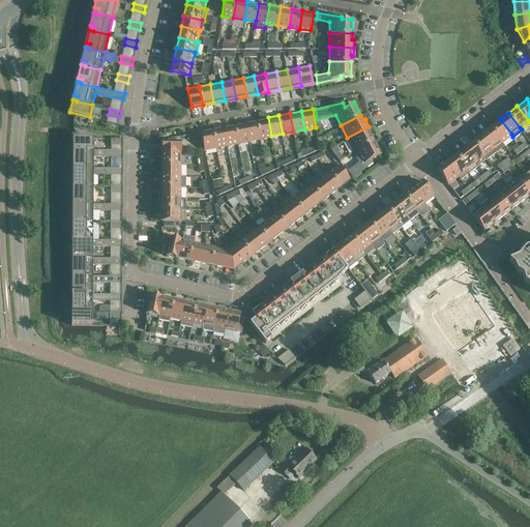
[(271,136),(268,117),(257,119),(261,138),(271,136)]
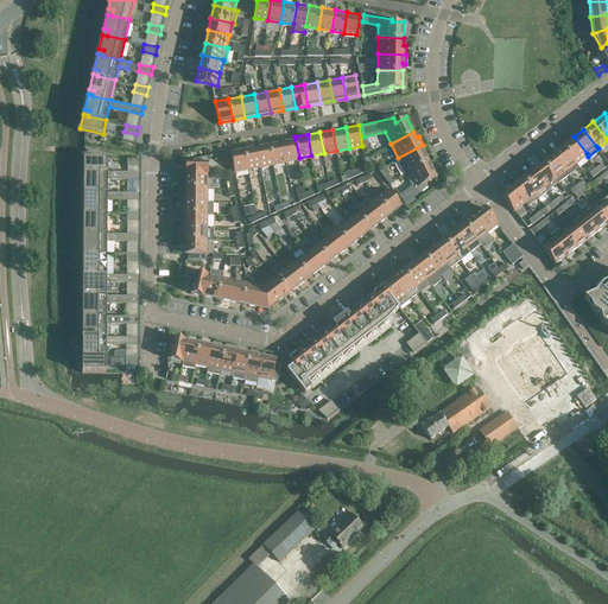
[(286,160),(299,158),(295,137),(282,139),(286,160)]
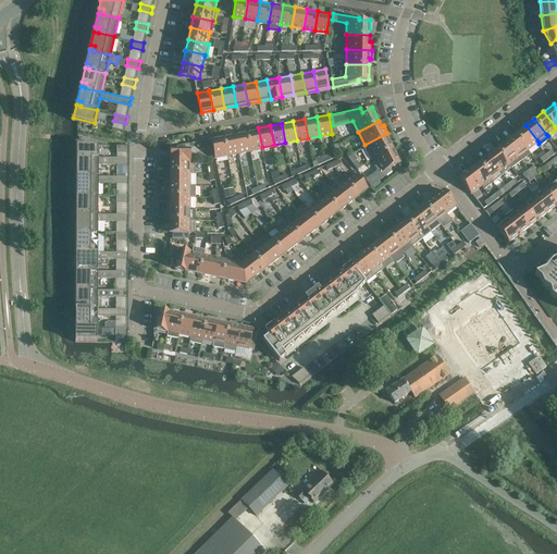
[(525,125),(516,133),(528,148),(537,140),(525,125)]
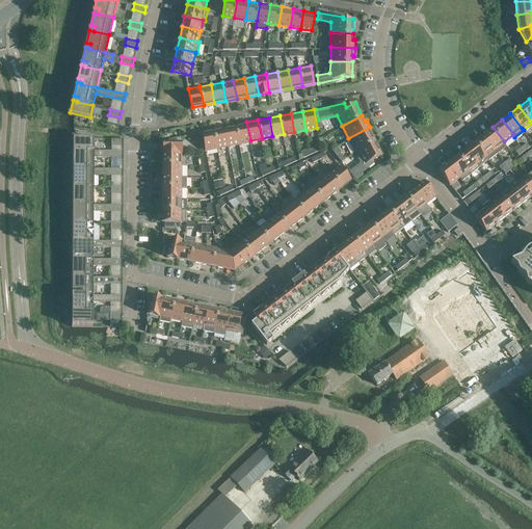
[(250,140),(246,122),(236,124),(239,142),(250,140)]
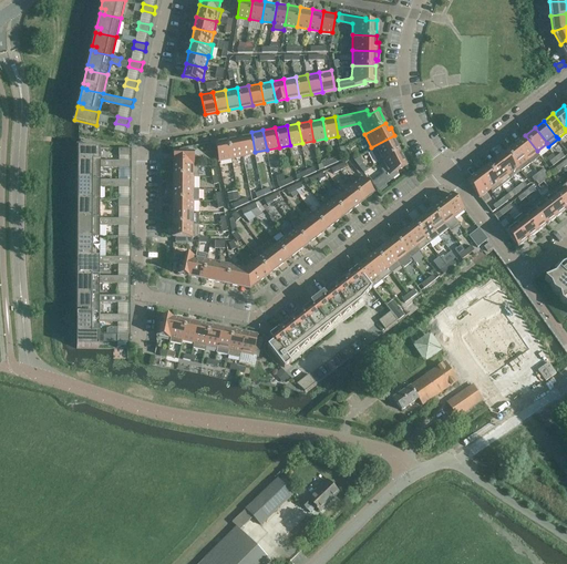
[(244,154),(255,152),(251,132),(239,134),(244,154)]
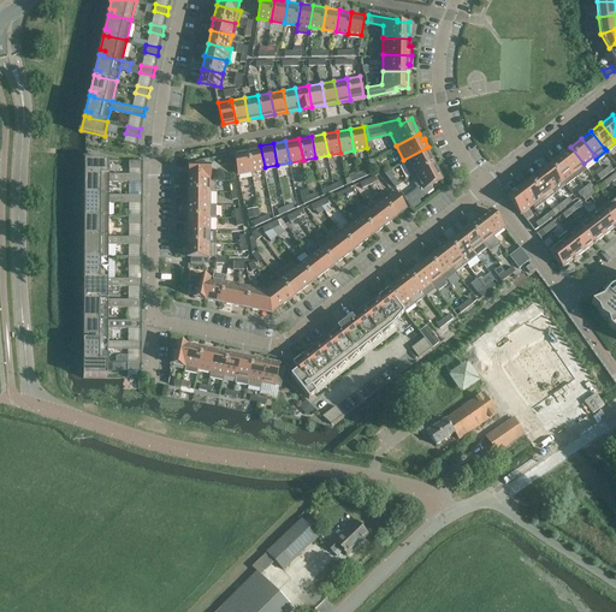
[(265,167),(260,146),(248,149),(252,170),(265,167)]
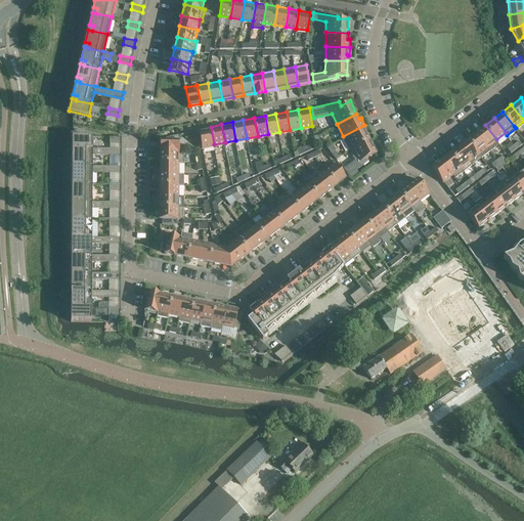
[(364,125),(343,136),(349,148),(369,138),(366,133),(368,132),(364,125)]
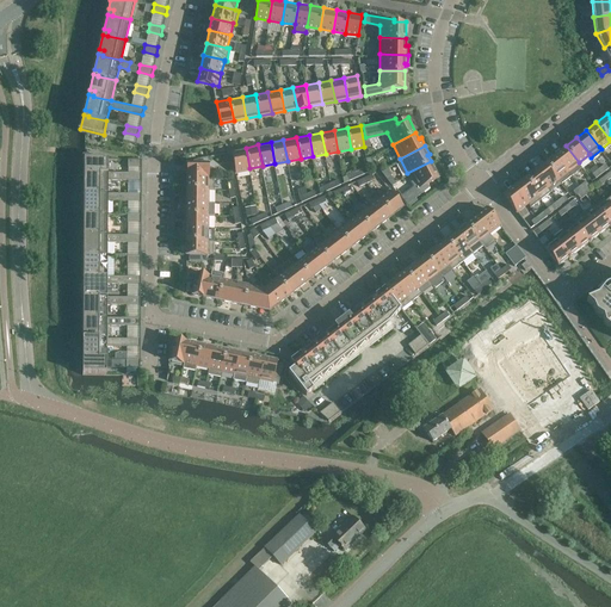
[(566,146),(556,154),(569,171),(571,173),(581,165),(579,162),(566,146)]
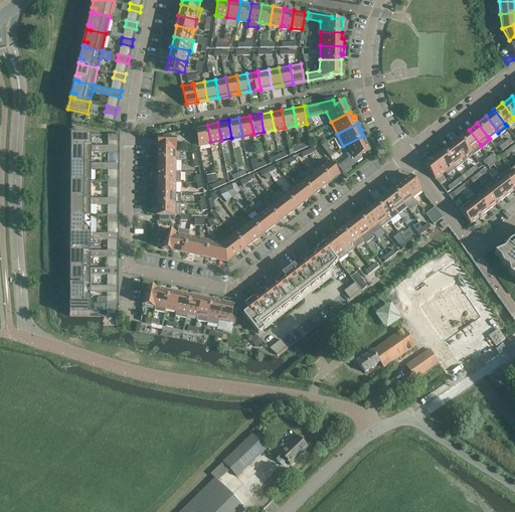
[(199,144),(210,142),(207,125),(196,127),(199,144)]
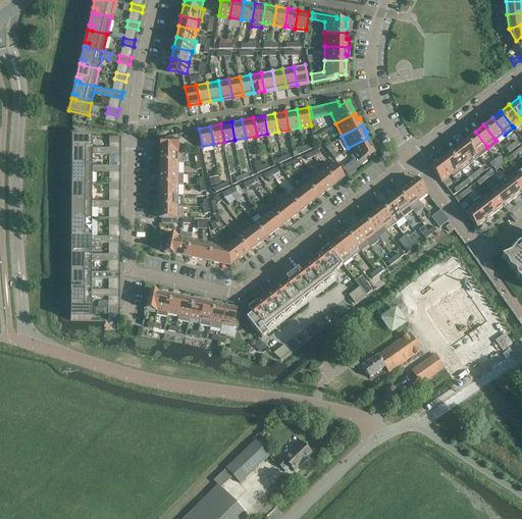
[(475,132),(466,138),(477,152),(479,154),(487,148),(486,146),(475,132)]
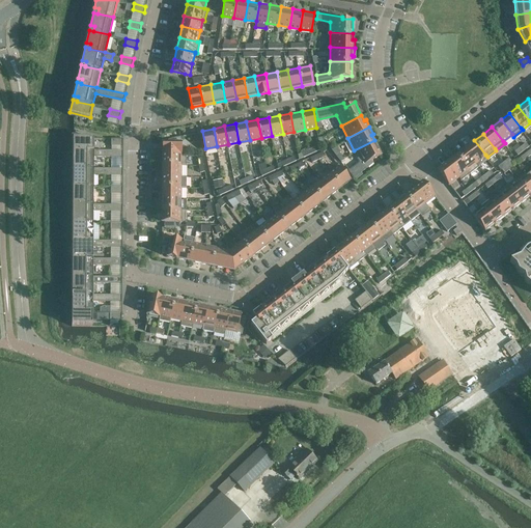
[(163,140),(163,151),(182,151),(182,135),(165,138),(165,140),(163,140)]
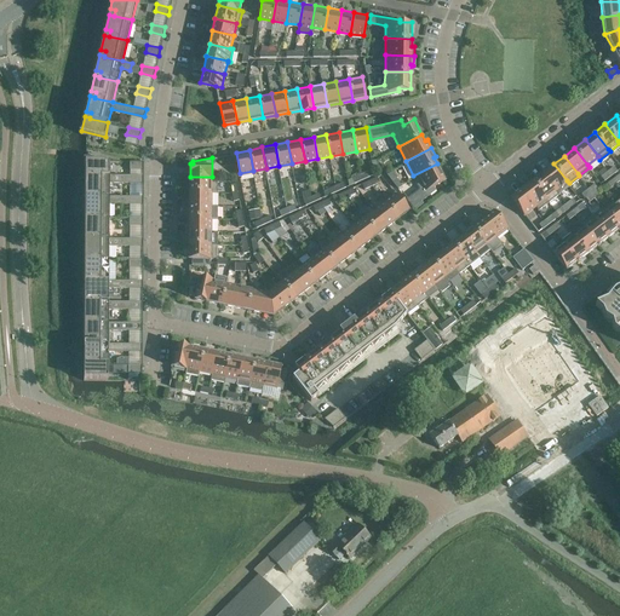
[(110,159),(86,159),(86,173),(110,173),(110,159)]
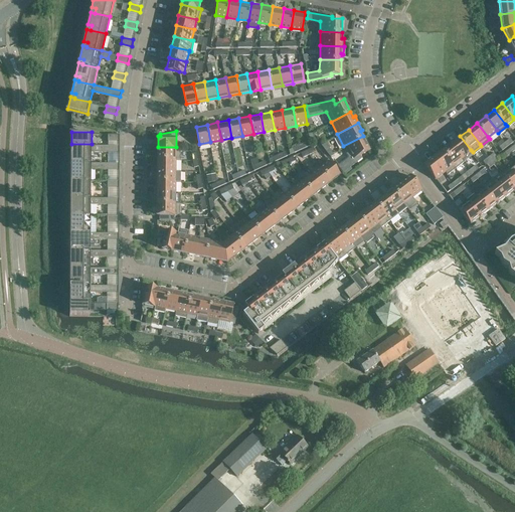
[(348,156),(338,164),(343,171),(344,170),(350,165),(362,156),(361,153),(369,149),(363,136),(343,146),(348,156)]
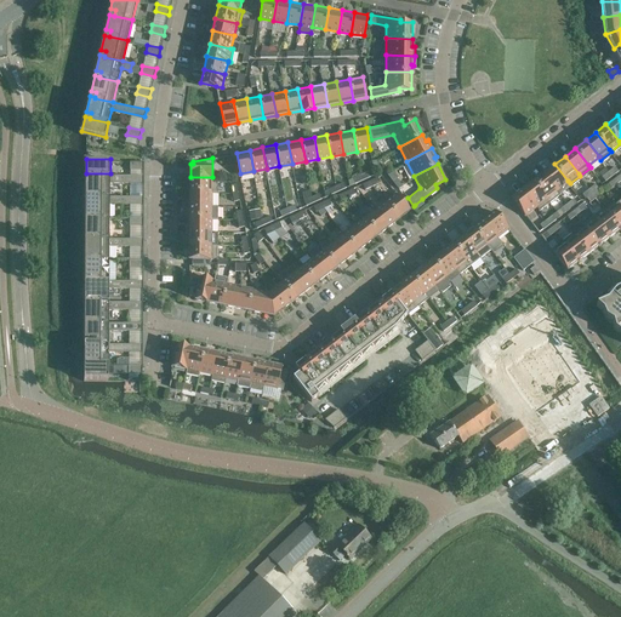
[(554,164),(543,172),(558,189),(568,181),(554,164)]
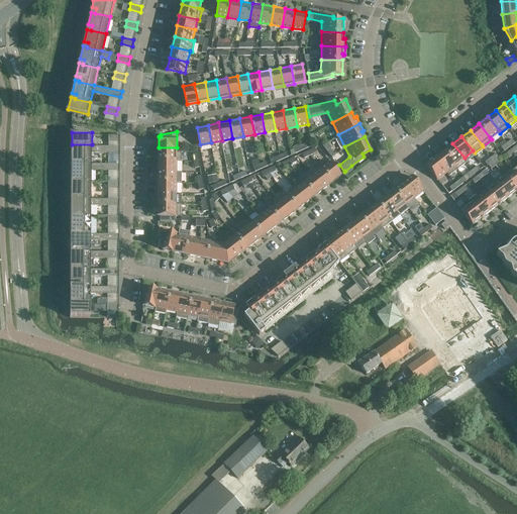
[(327,140),(322,143),(327,148),(330,146),(331,145),(327,140)]
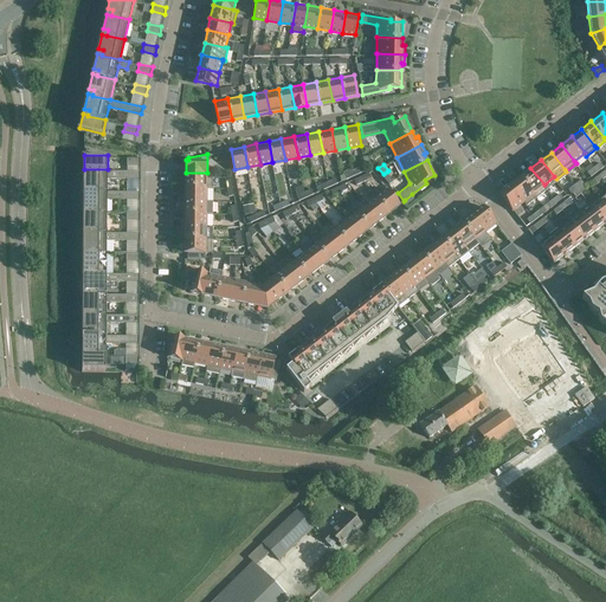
[(587,170),(591,175),(598,169),(594,166),(587,170)]
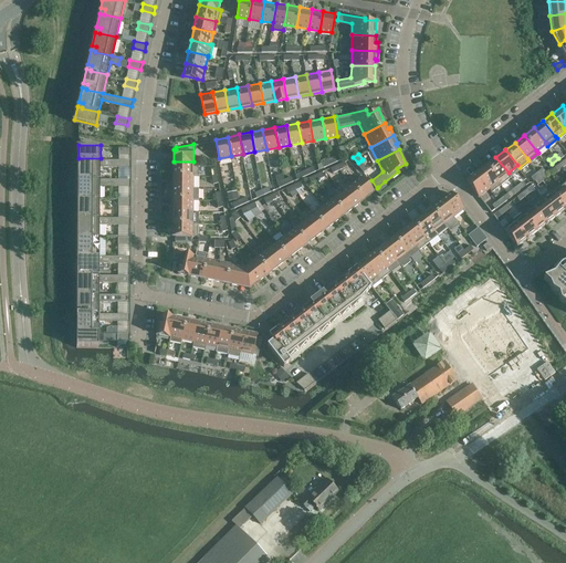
[(495,157),(486,164),(501,183),(511,176),(509,173),(495,157)]
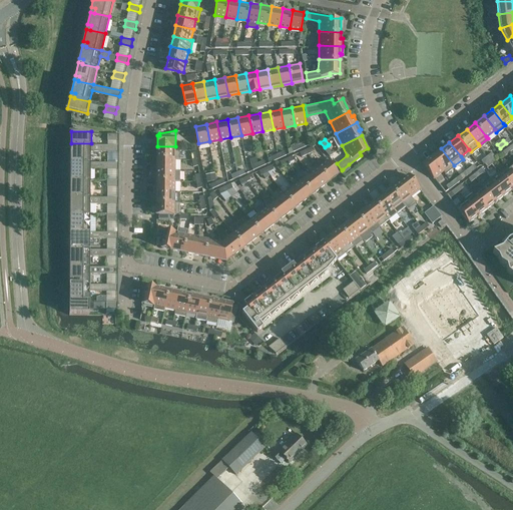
[(90,161),(90,160),(91,149),(119,150),(119,143),(91,143),(71,143),(70,156),(75,156),(75,160),(75,161),(90,161)]
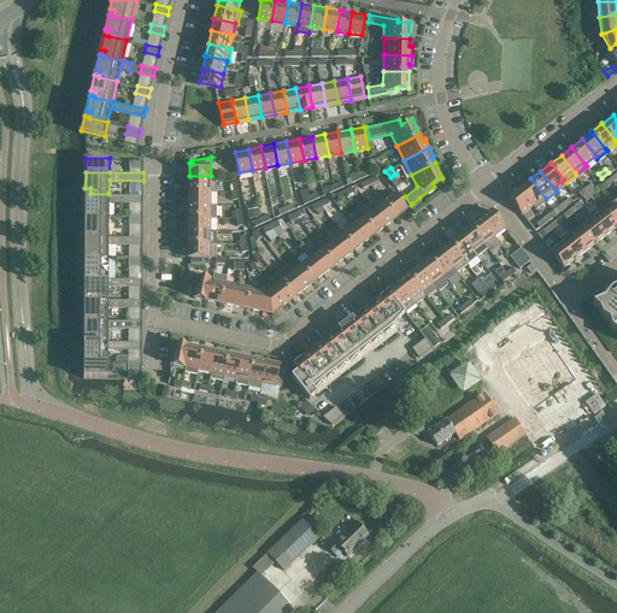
[(189,184),(189,189),(211,189),(211,190),(217,190),(217,176),(211,176),(189,176),(187,176),(187,184),(189,184)]
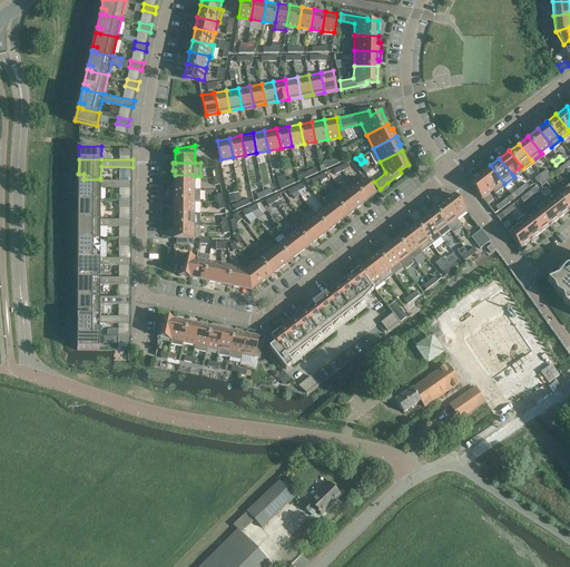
[(490,165),(480,173),(492,188),(495,192),(504,184),(490,165)]
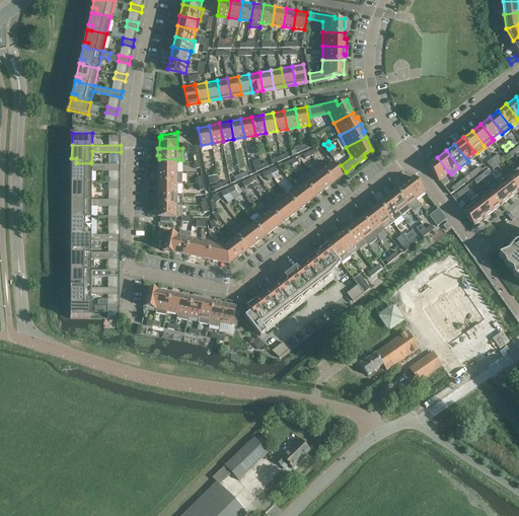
[(495,160),(493,156),(487,160),(490,164),(491,164),(495,160)]
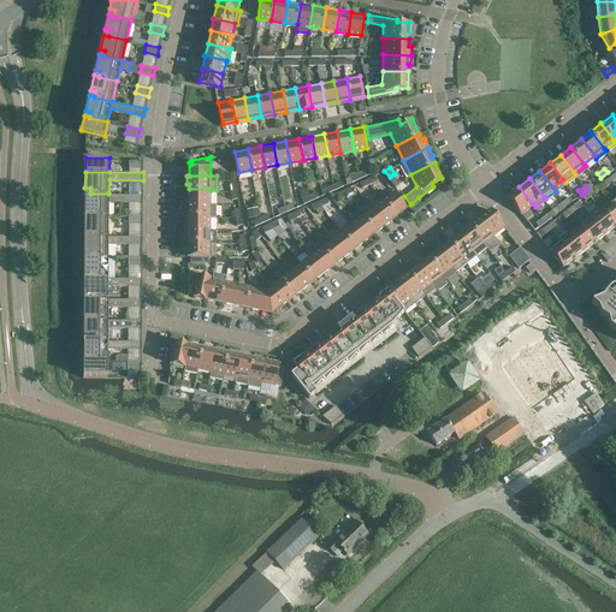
[(532,203),(519,186),(508,195),(521,212),(532,203)]
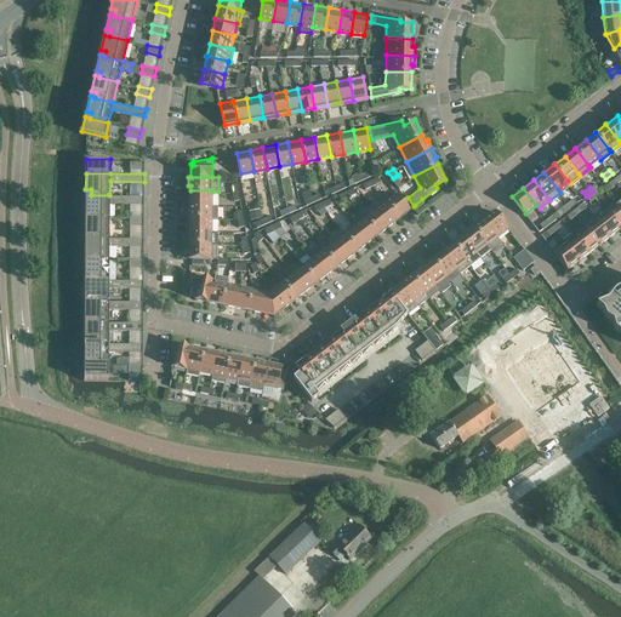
[(191,204),(212,204),(212,192),(212,190),(191,190),(191,204)]
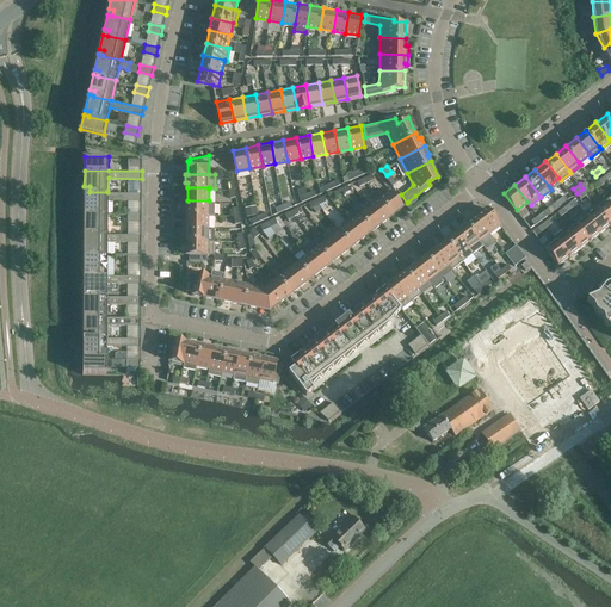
[(378,197),(393,214),(402,205),(389,189),(378,197)]
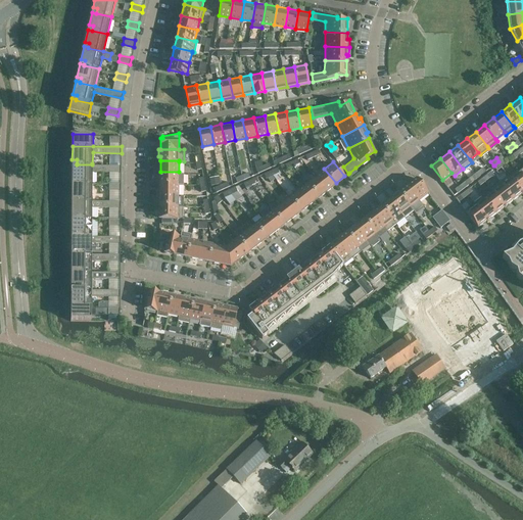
[(92,171),(121,171),(121,164),(92,163),(92,164),(77,164),(77,163),(72,163),(72,177),(77,177),(77,182),(92,182),(92,171)]
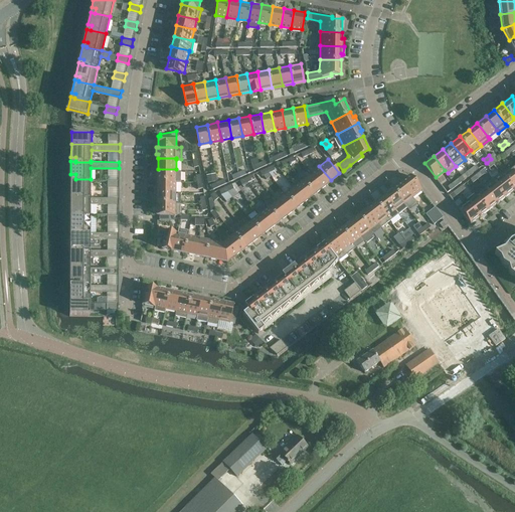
[(501,171),(514,189),(514,188),(514,187),(514,171),(512,167),(509,165),(501,171)]
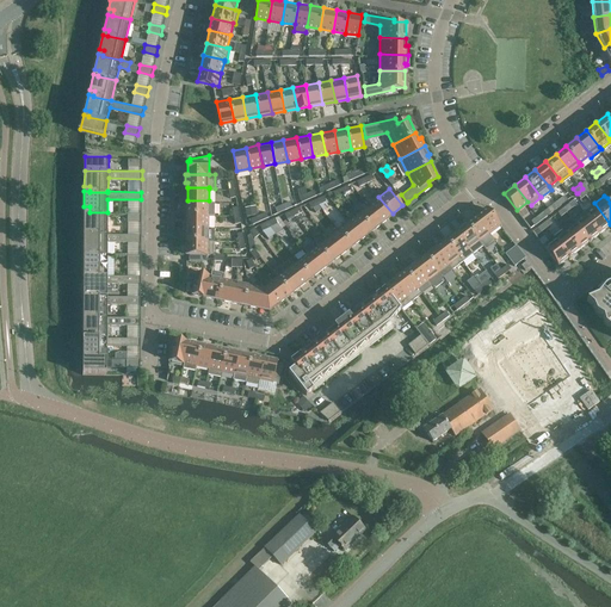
[(378,197),(369,204),(382,222),(393,214),(378,197)]
